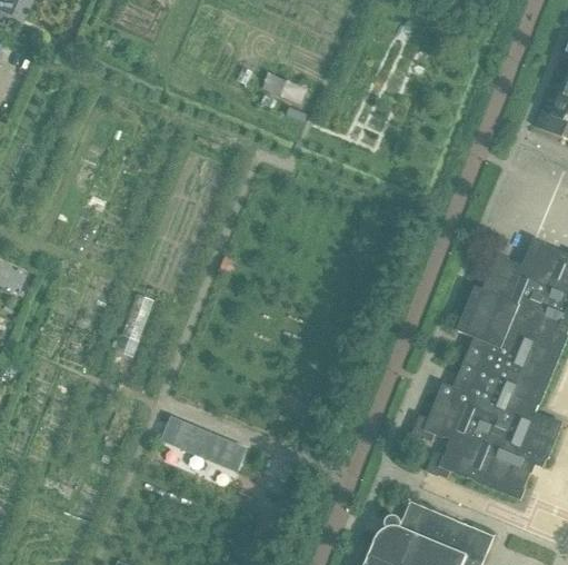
[(0,8),(8,11),(12,0),(0,0),(0,8)]
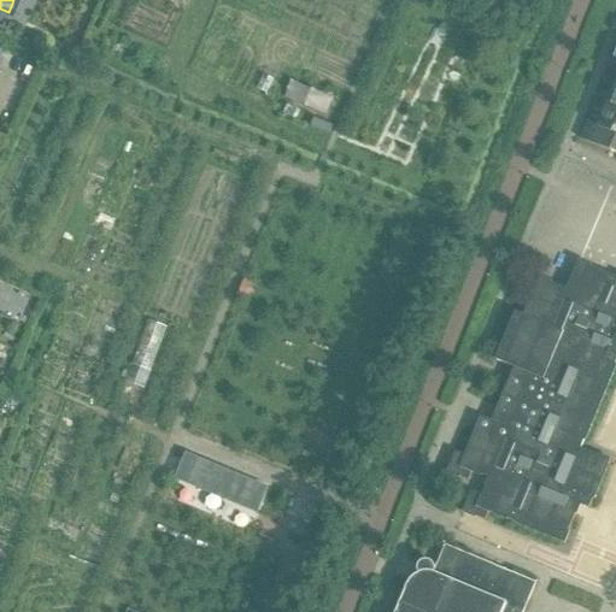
[(615,84),(612,83),(605,103),(615,106),(615,84)]
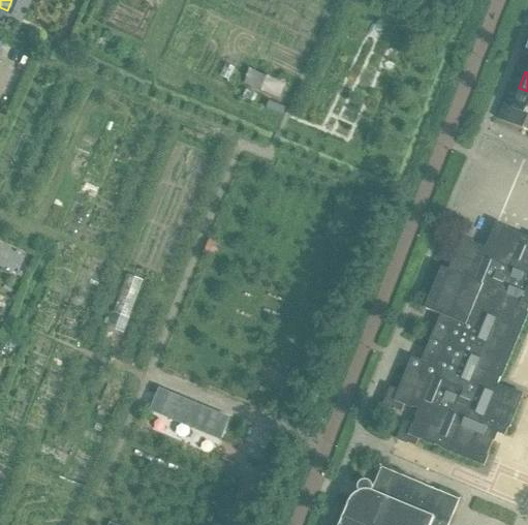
[(527,91),(519,88),(511,103),(504,100),(497,117),(527,128),(527,91)]
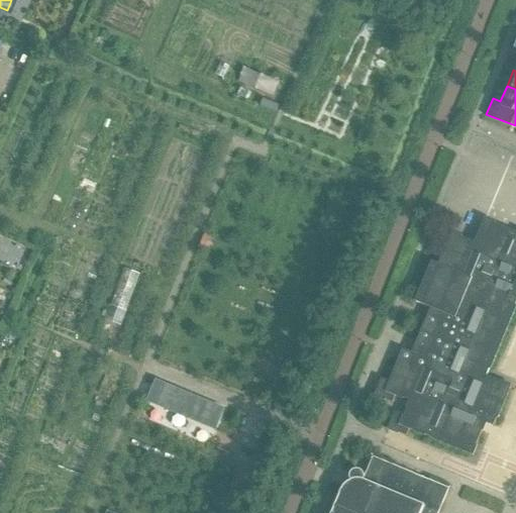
[(515,237),(513,237),(515,230),(515,229),(484,216),(475,239),(450,230),(438,262),(430,259),(413,298),(429,305),(410,350),(402,347),(389,379),(381,376),(375,392),(391,399),(394,392),(409,398),(403,412),(395,409),(388,425),(405,432),(408,425),(471,450),(484,419),(492,423),(508,383),(485,373),(515,297),(515,237)]
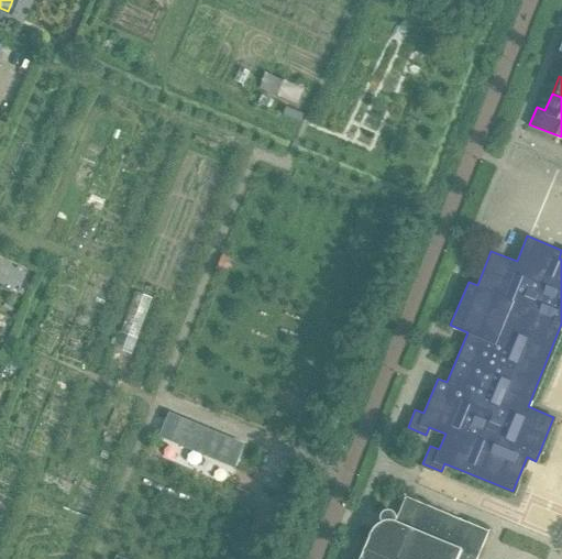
[(216,433),(174,415),(166,433),(208,450),(216,433)]
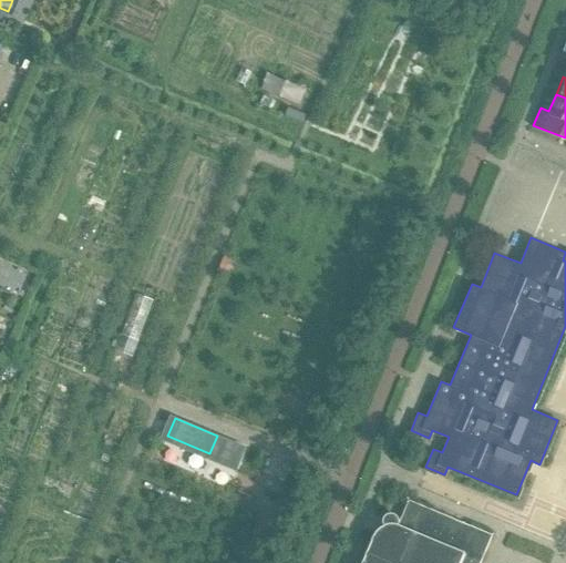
[(477,562),(479,561),(491,532),(408,498),(399,518),(398,518),(397,515),(395,513),(393,513),(392,512),(391,512),(389,512),(387,512),(386,513),(384,514),(383,515),(382,517),(382,518),(382,520),(382,521),(383,524),(380,525),(377,529),(374,531),(372,534),(360,562),(477,562)]
